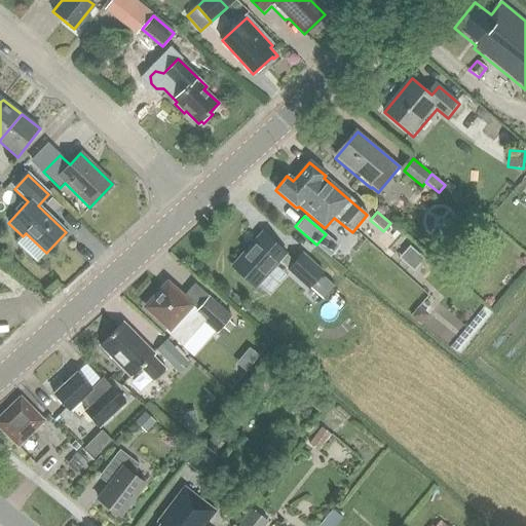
[(288,270),(308,289),(310,287),(321,275),(322,274),(323,273),(302,255),(295,263),(286,255),(287,254),(262,232),(231,267),(256,289),(279,262),(289,270),(288,270)]
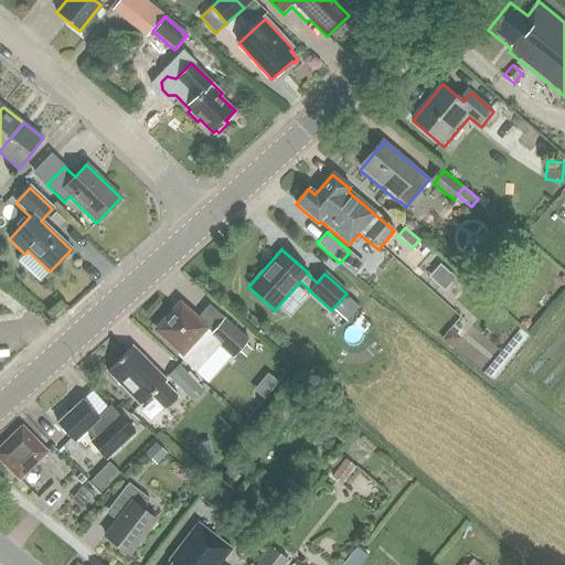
[(359,307),(345,295),(344,296),(333,308),(347,320),(359,307)]
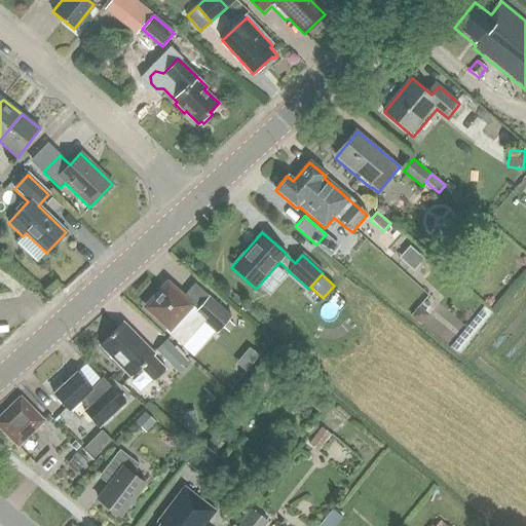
[(232,321),(210,300),(197,313),(190,308),(191,307),(167,286),(146,309),(168,331),(165,334),(182,348),(204,325),(218,336),(224,329),(230,323),(232,321)]
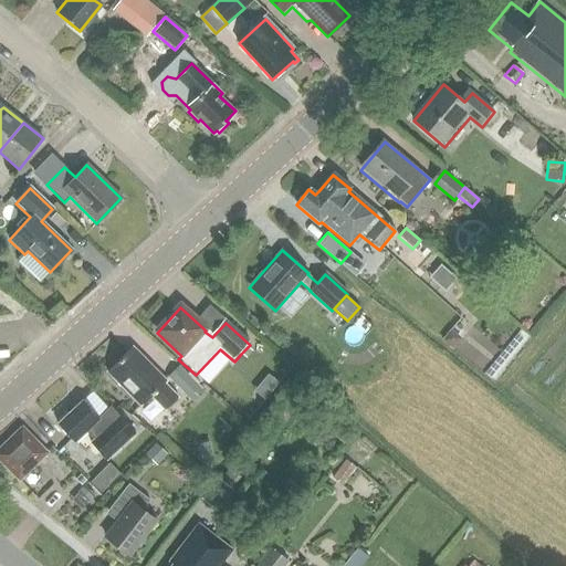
[(252,317),(248,323),(254,328),(259,323),(252,317)]
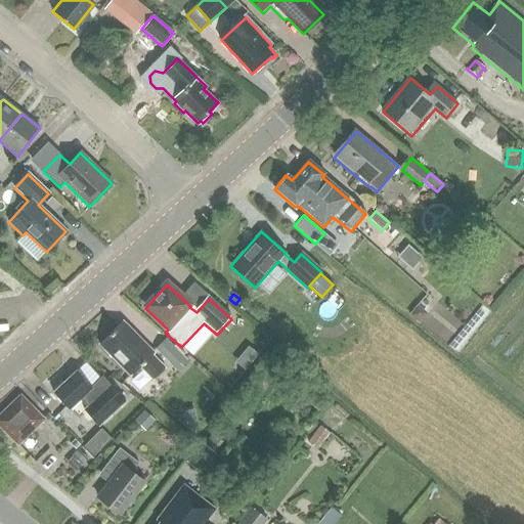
[(426,317),(426,312),(417,305),(408,315),(420,324),(426,317)]
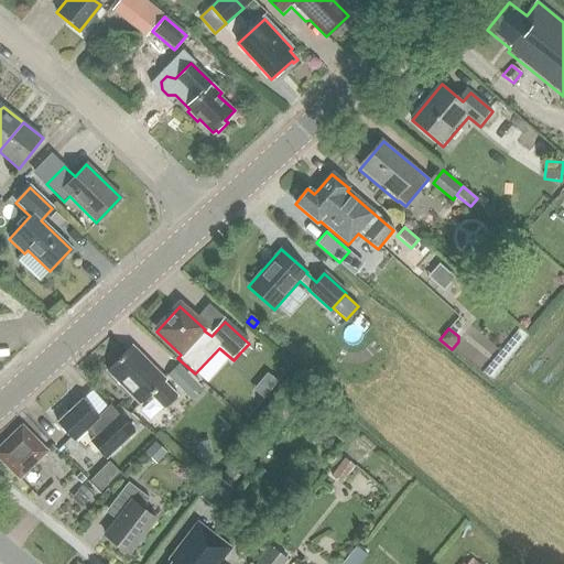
[(522,338),(516,334),(484,372),(489,378),(522,338)]
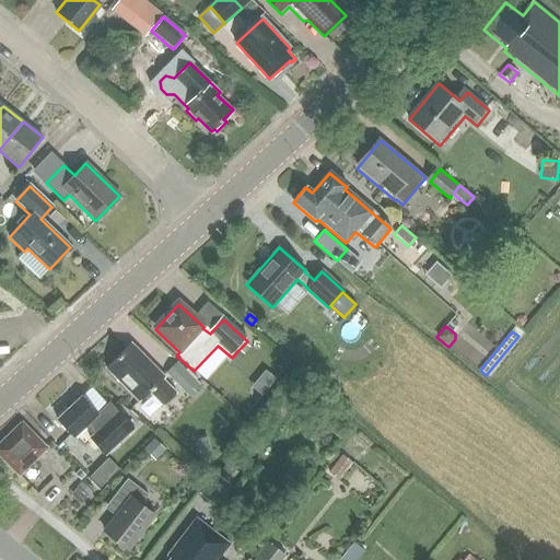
[(151,394),(164,407),(176,395),(163,381),(164,380),(130,347),(106,370),(140,404),(151,394)]
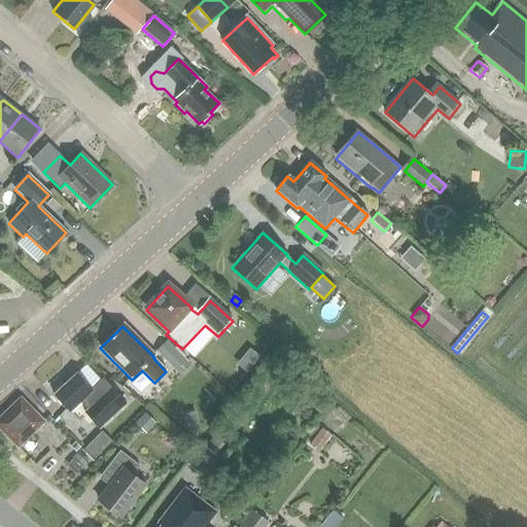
[(165,341),(154,351),(172,367),(181,358),(165,341)]
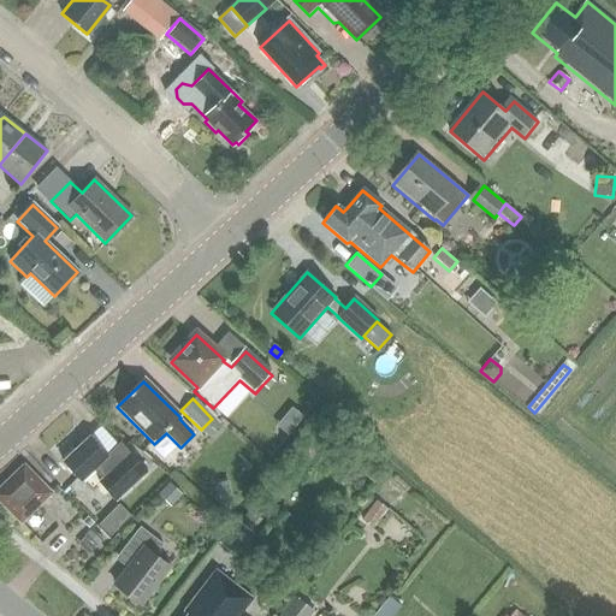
[(96,471),(101,477),(96,481),(116,502),(147,473),(119,443),(105,456),(89,439),(63,465),(81,485),(96,471)]
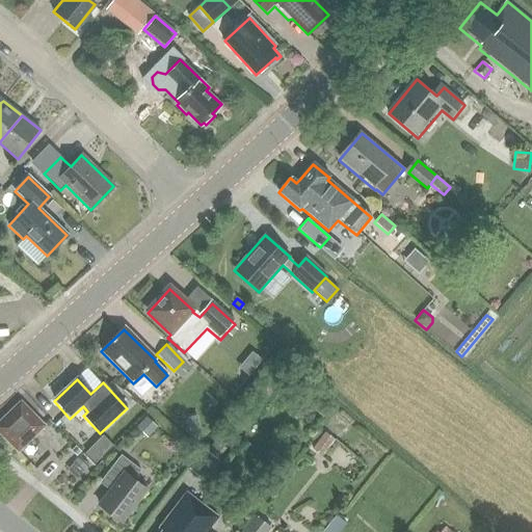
[(312,392),(306,399),(323,413),(328,404),(312,392)]
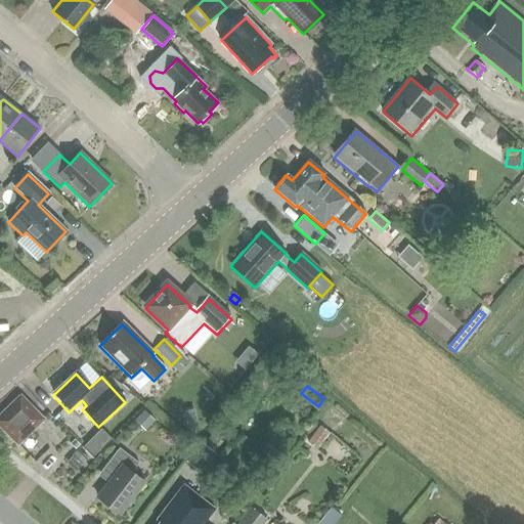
[(44,421),(20,397),(0,417),(0,427),(18,446),(44,421)]
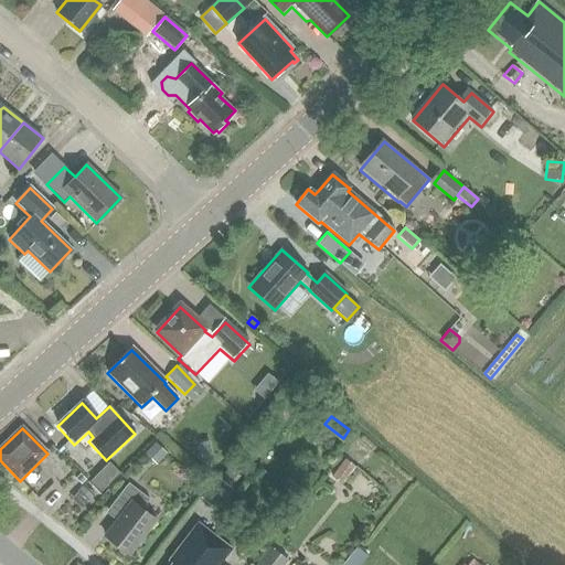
[(209,441),(198,446),(202,458),(213,455),(209,441)]
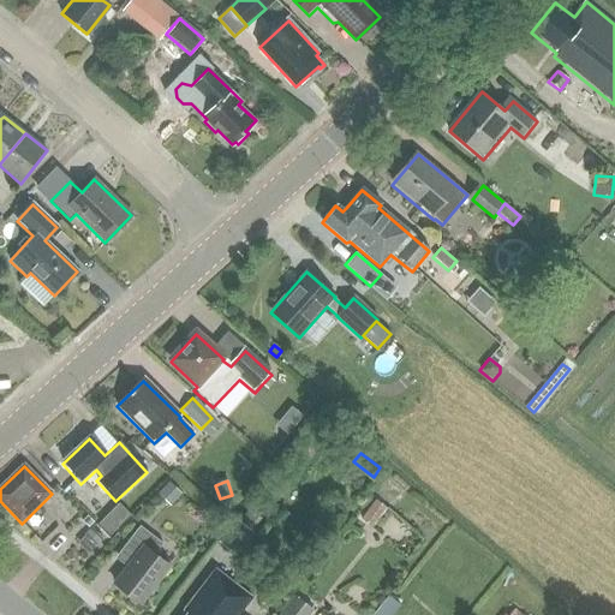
[(169,483),(157,495),(171,507),(183,495),(169,483)]
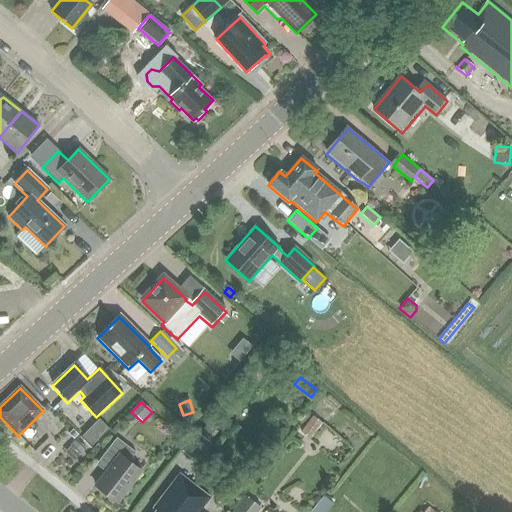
[(321,422),(311,415),(300,431),(309,438),(321,422)]
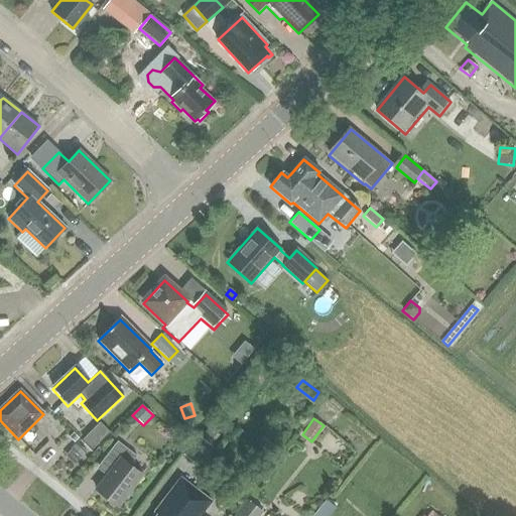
[(74,432),(69,437),(75,442),(79,438),(74,432)]
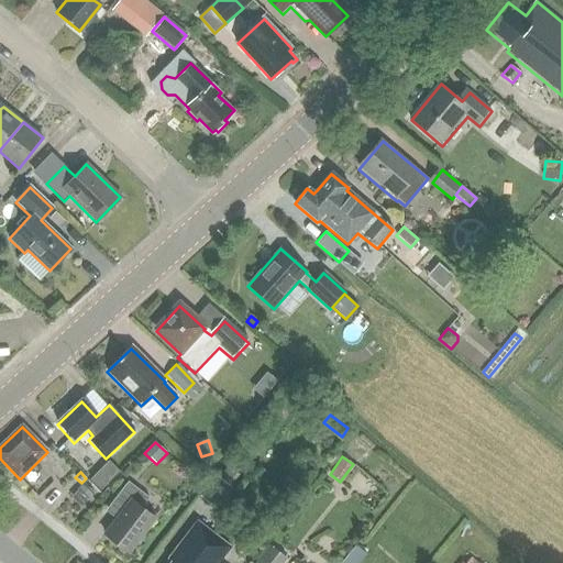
[(107,485),(96,474),(90,481),(100,490),(107,485)]
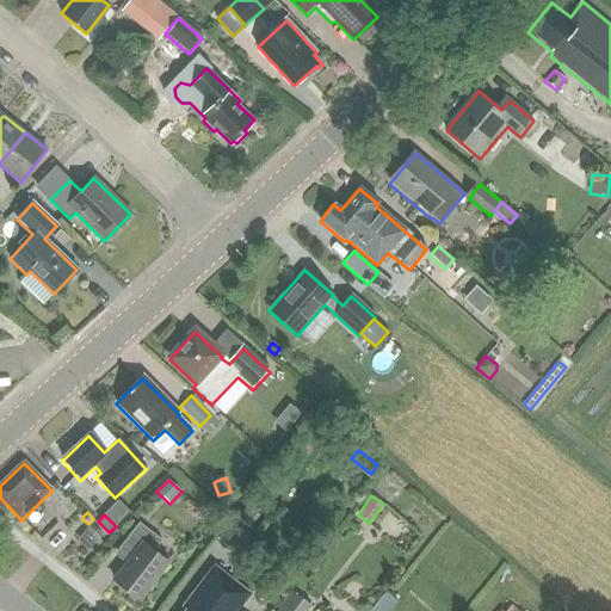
[(168,561),(154,550),(161,539),(139,523),(121,547),(133,556),(113,580),(140,599),(168,561)]
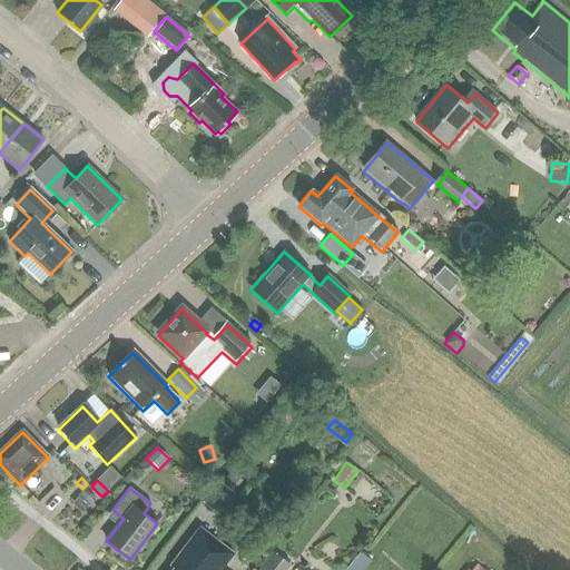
[(89,507),(96,500),(86,490),(78,497),(89,507)]
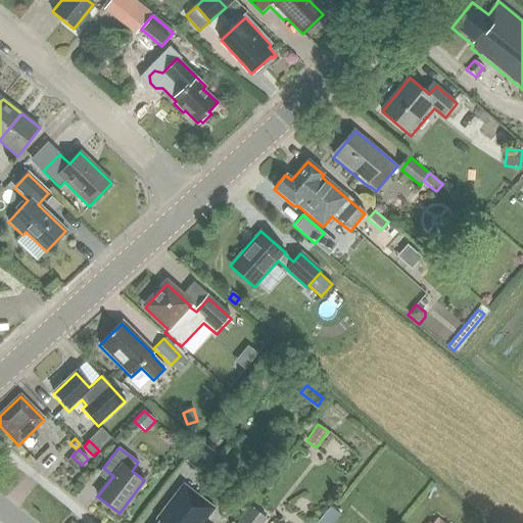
[(202,522),(215,509),(183,484),(156,519),(159,522),(158,522),(202,522)]
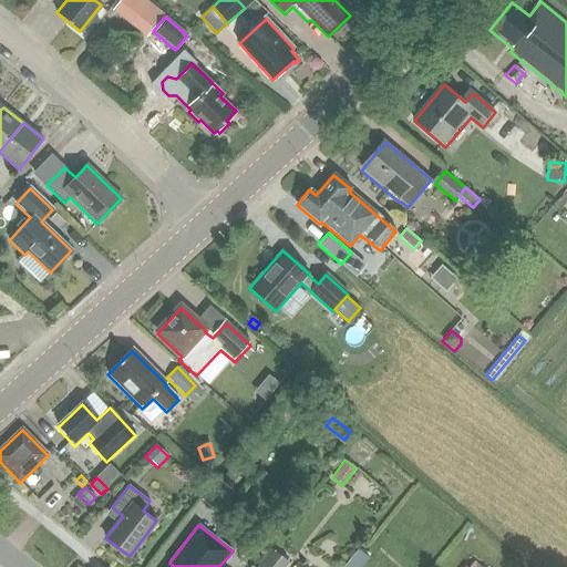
[(255,566),(284,566),(288,562),(270,548),(255,566)]
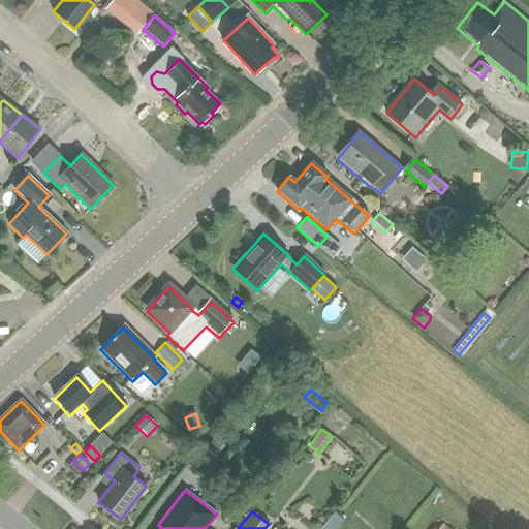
[(333,511),(319,528),(335,528),(343,520),(333,511)]
